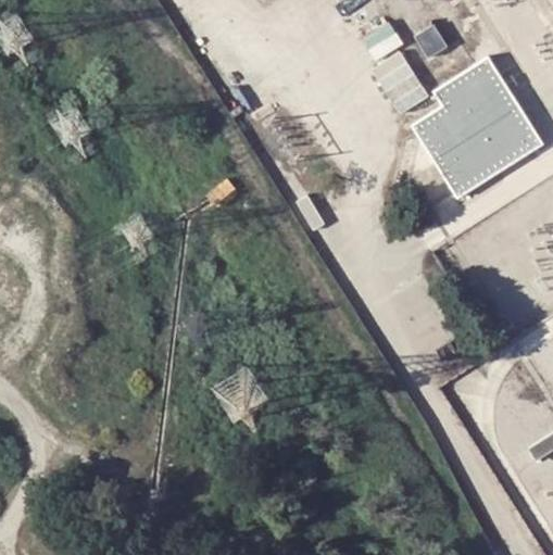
[(435,24),(415,37),(430,60),(450,47),(435,24)]
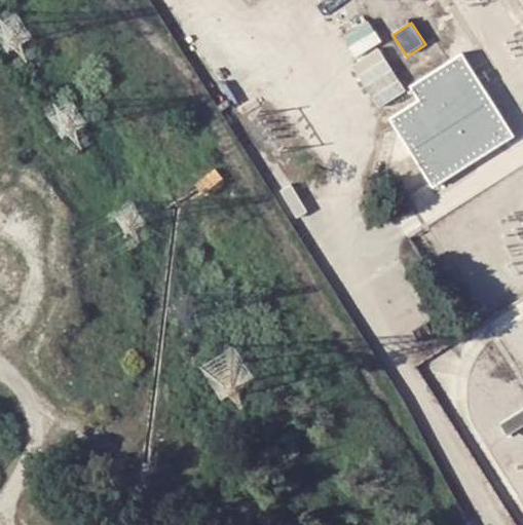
[(357,62),(383,105),(410,88),(383,45),(357,62)]
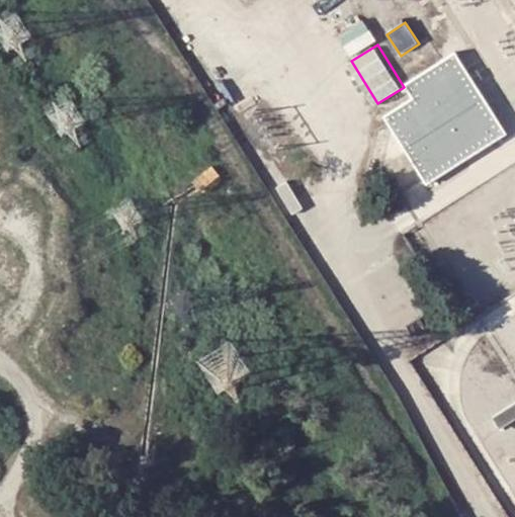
[(384,117),(426,185),(506,135),(455,54),(404,86),(413,100),(384,117)]
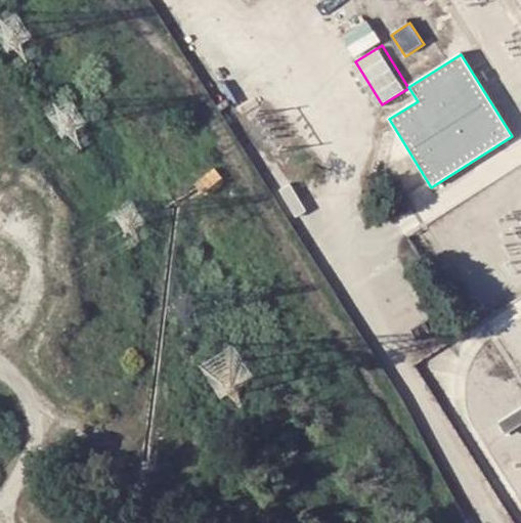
[(309,212),(293,185),(281,192),(298,218),(309,212)]
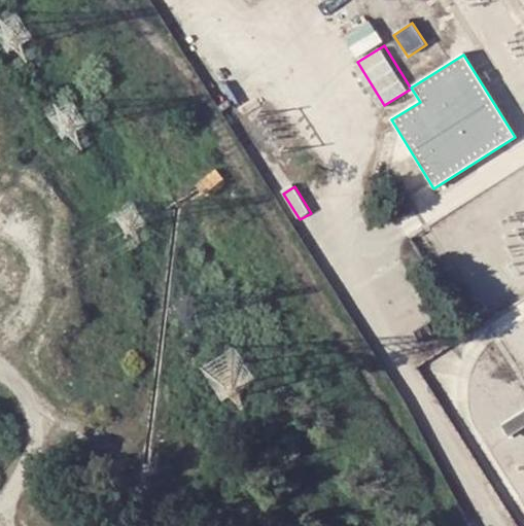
[(523,414),(503,426),(511,440),(523,431),(523,414)]
